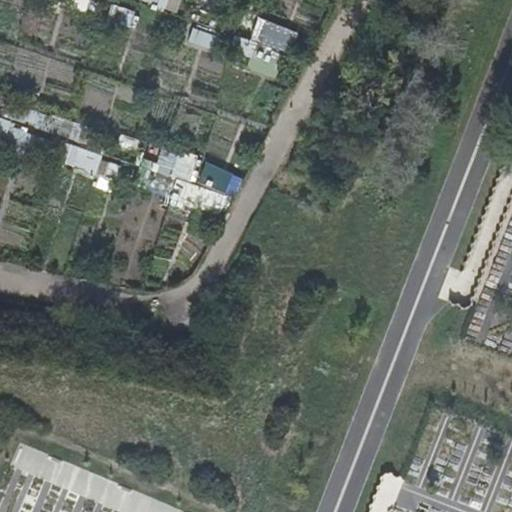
[(137,0),(137,3),(178,9),(179,0),(137,0)]
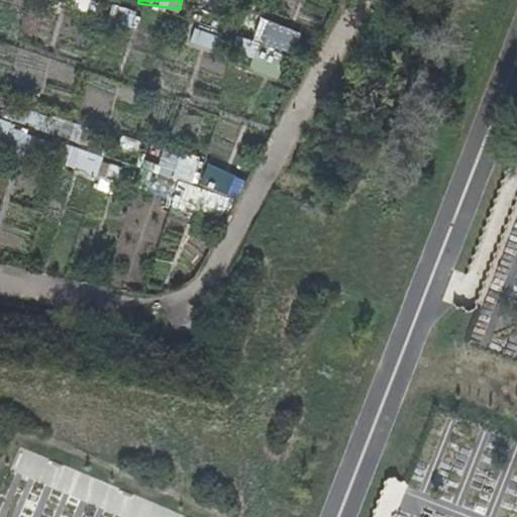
[(250,58),(247,69),(278,80),(296,30),(260,17),(250,40),(237,35),(231,52),(250,58)]
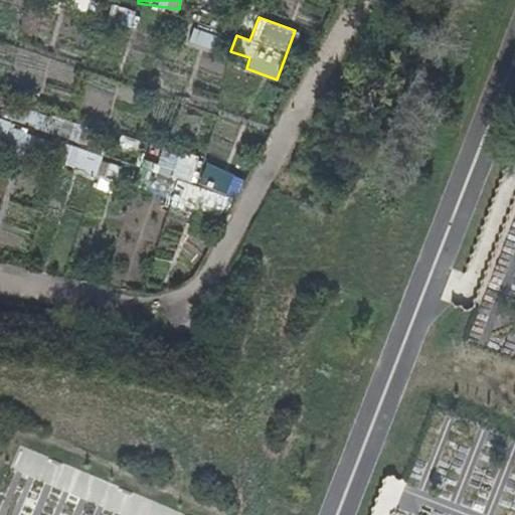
[(211,50),(216,34),(192,27),(187,42),(211,50)]
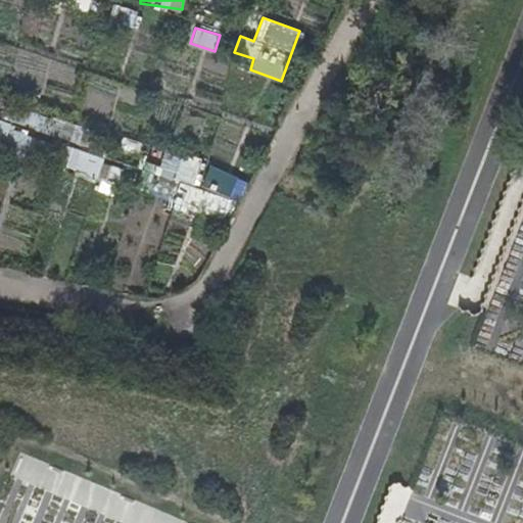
[(98,176),(101,153),(64,148),(61,171),(98,176)]
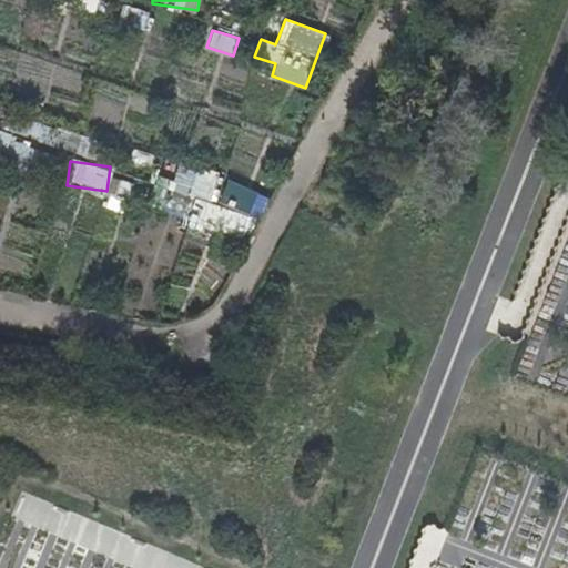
[(246,237),(257,183),(178,166),(169,205),(186,210),(183,224),(246,237)]
